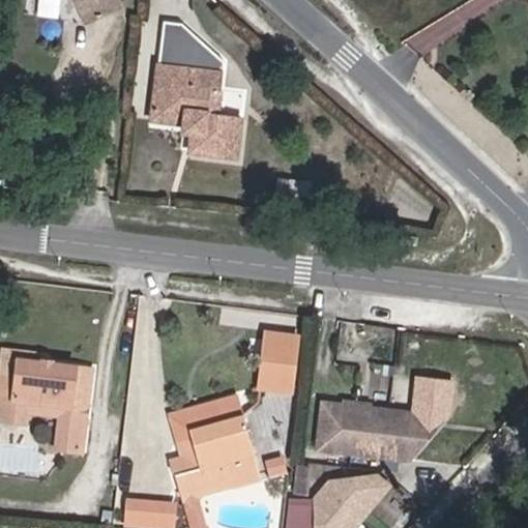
[(117,5),(115,0),(75,0),(84,19),(117,5)]
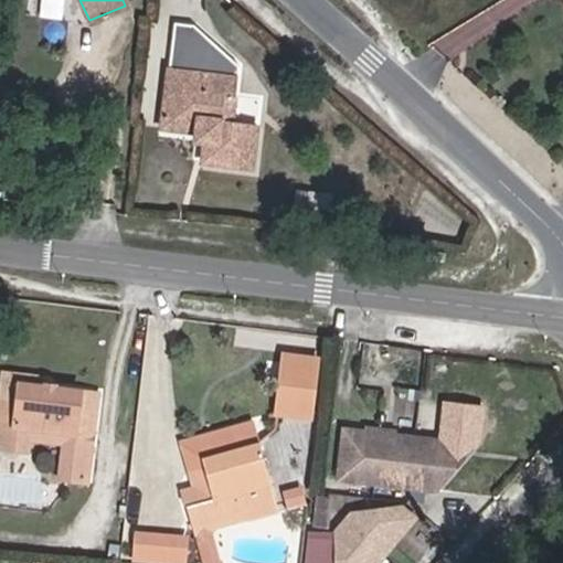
[(220,117),(222,94),(233,96),(236,62),(191,22),(172,20),(165,86),(171,87),(170,104),(162,103),(159,125),(193,129),(203,131),(203,140),(201,159),(250,166),(255,121),(231,119),(220,117)]
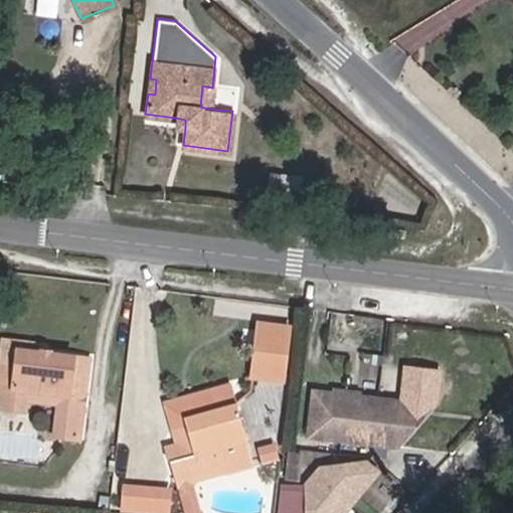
[(155,95),(156,79),(150,78),(148,94),(155,95)]
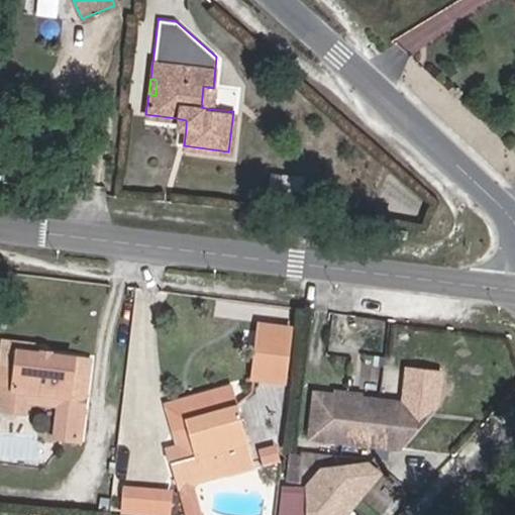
[(211,109),(213,88),(203,86),(201,107),(211,109)]
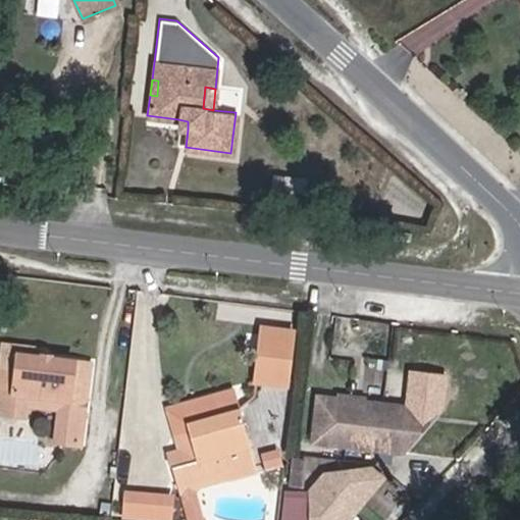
[(188,130),(188,121),(178,119),(177,128),(188,130)]
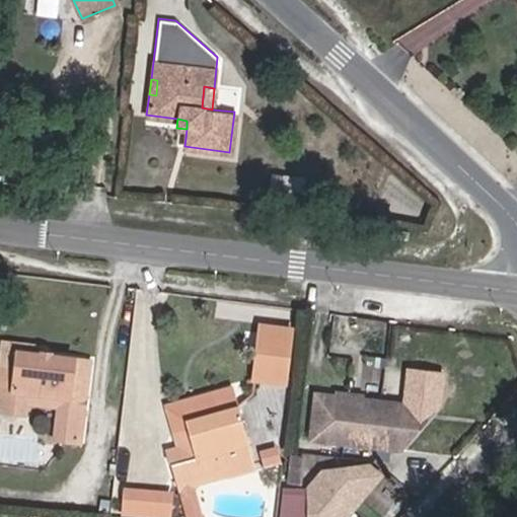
[(282,382),(289,327),(257,323),(252,377),(282,382)]
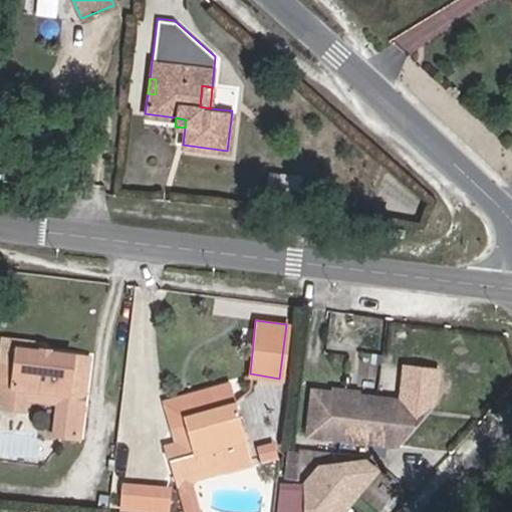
[(0,362),(13,365),(15,346),(33,348),(34,342),(1,337),(0,345),(0,362)]
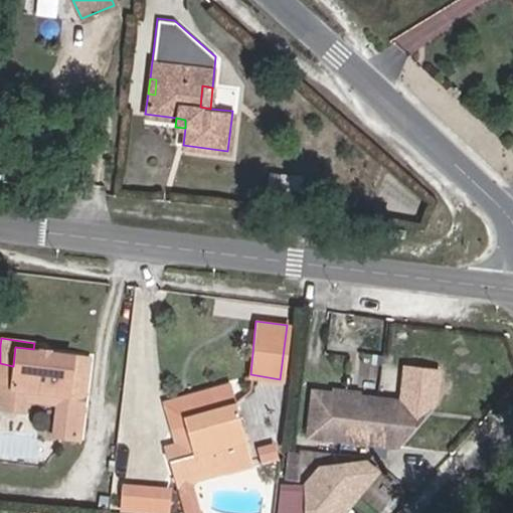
[(77,438),(87,356),(33,349),(15,347),(13,366),(0,363),(0,405),(23,408),(24,397),(56,401),(52,435),(77,438)]
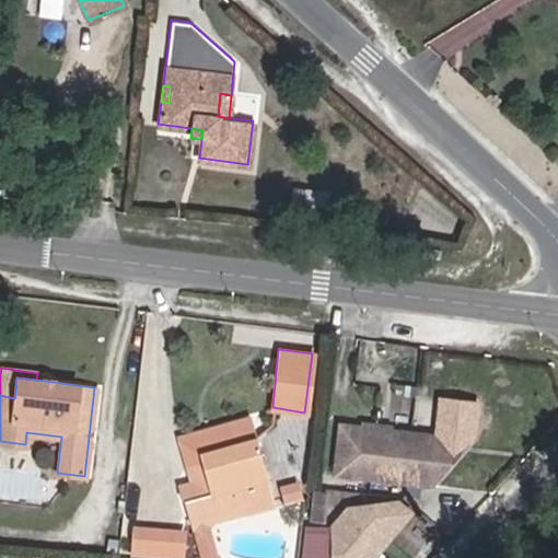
[(442,395),(440,427),(478,430),(480,398),(442,395)]
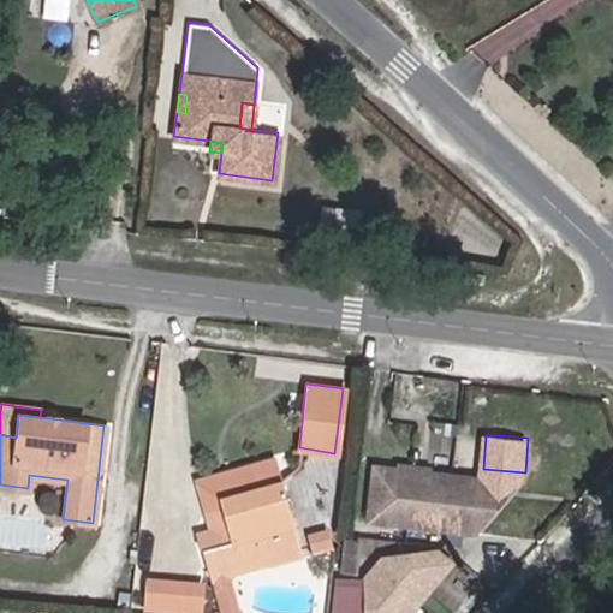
[(231,573),(301,555),(273,460),(230,472),(234,493),(219,497),(231,542),(202,551),(208,572),(228,567),(231,573)]
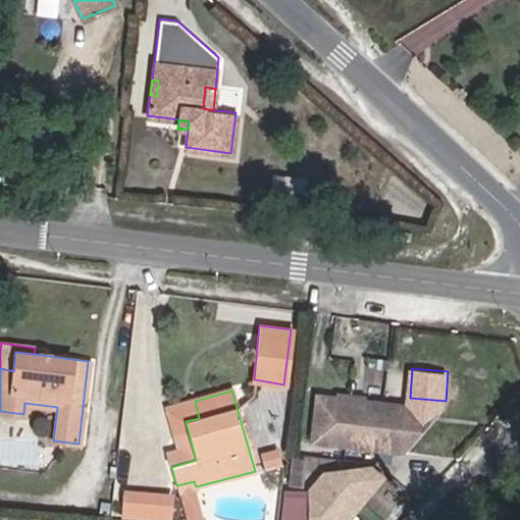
[(400,452),(426,420),(422,407),(315,395),(310,440),(400,452)]
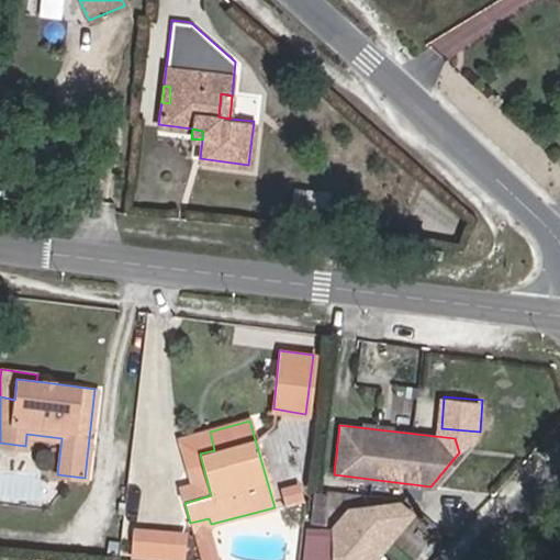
[(214,450),(210,432),(179,439),(191,483),(180,486),(185,503),(211,495),(200,454),(214,450)]
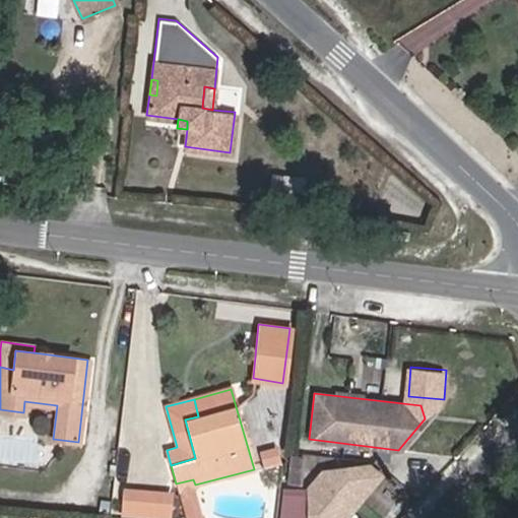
[(425,418),(434,406),(421,405),(425,418)]
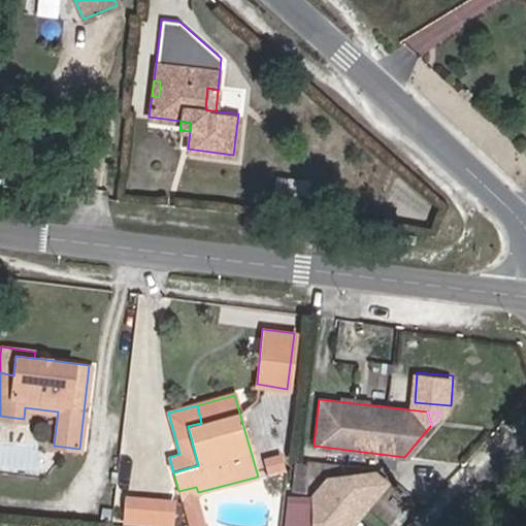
[(297,490),(300,464),(287,462),(284,488),(297,490)]
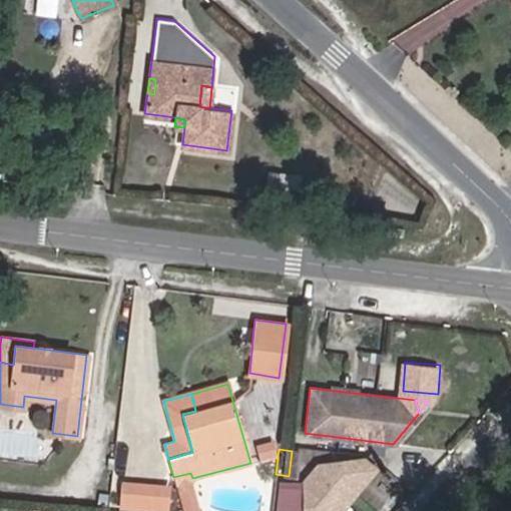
[(338,510),(375,469),(363,458),(317,464),(303,480),(304,510),(338,510)]
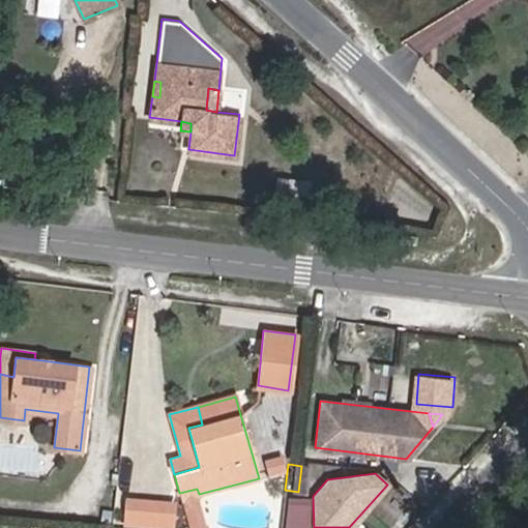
[(199,495),(199,494),(197,489),(179,493),(181,500),(199,495)]
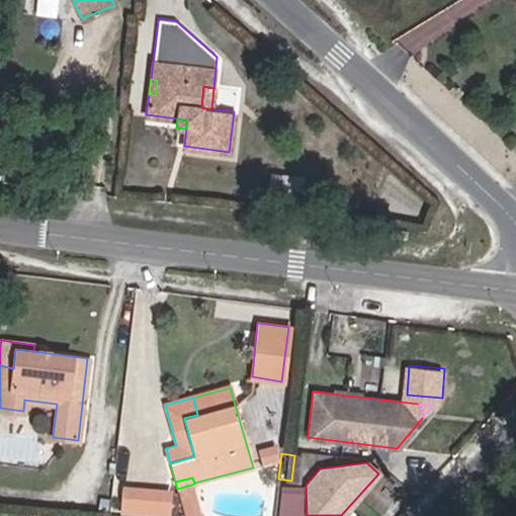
[(149,515),(165,515),(168,492),(123,487),(120,513),(149,515)]
